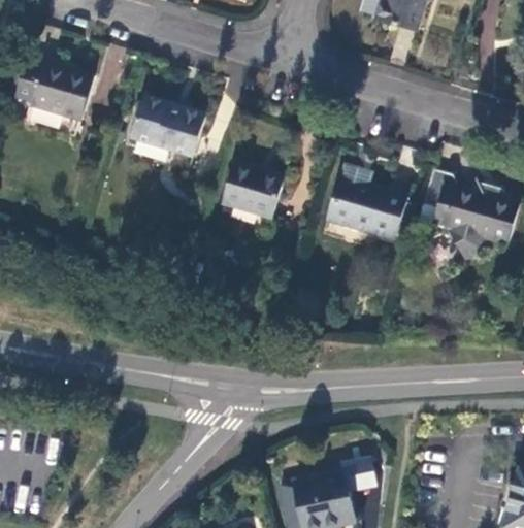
[(415,32),(424,0),(380,0),(374,20),(415,32)]
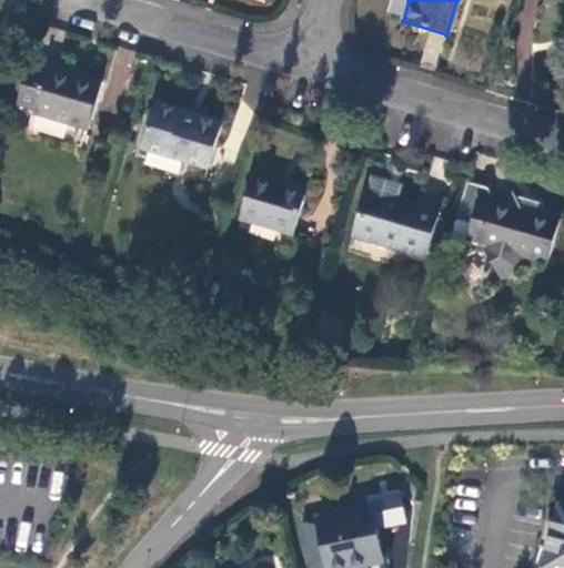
[(86,130),(101,83),(43,67),(43,70),(26,64),(13,104),(31,109),(31,113),(86,130)]
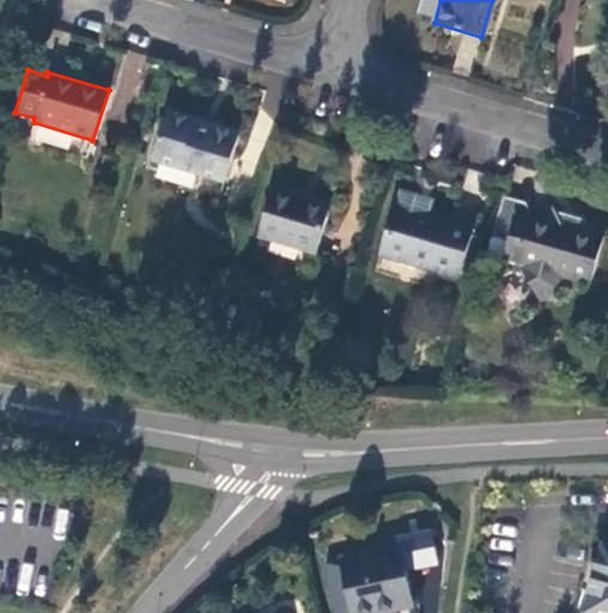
[(222,181),(237,132),(168,111),(153,161),(222,181)]
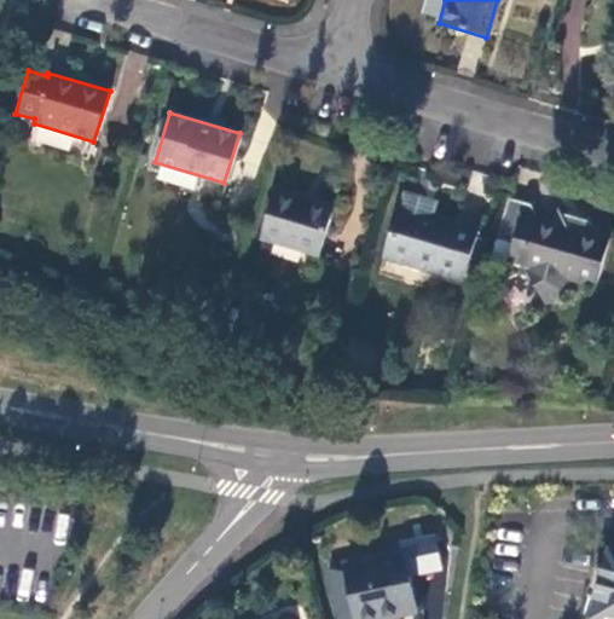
[(318,253),(331,208),(293,198),(294,195),(274,189),(260,236),(318,253)]
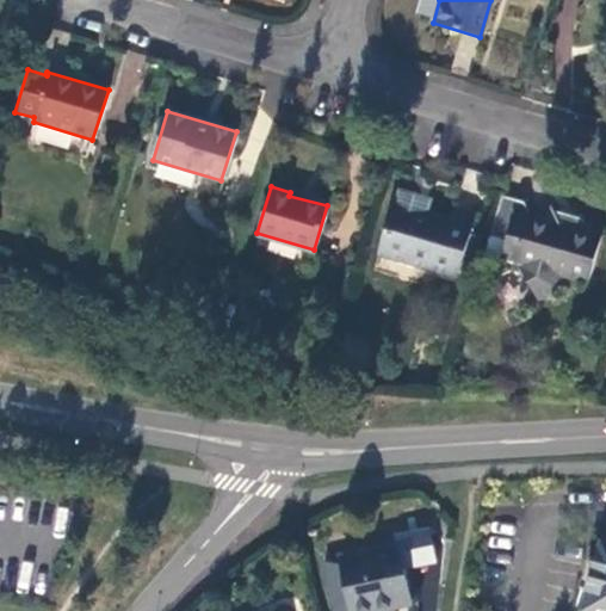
[(469,227),(427,215),(412,209),(416,195),(396,190),(376,254),(455,279),(456,272),(469,276),(480,239),(468,235),(469,227)]
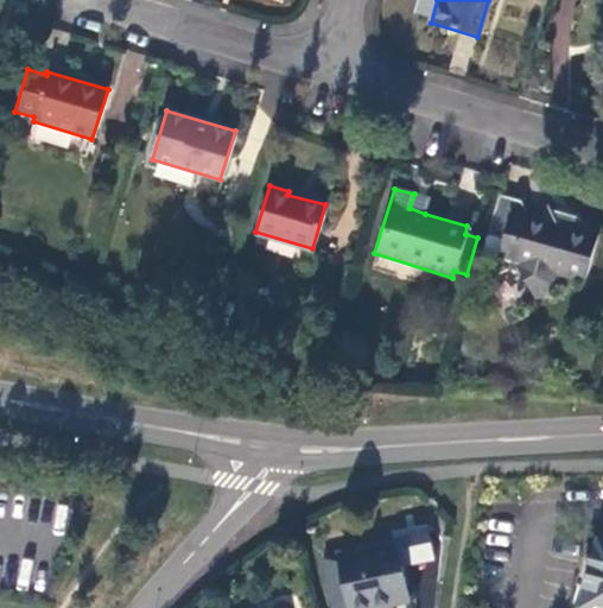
[(520,200),(495,192),(483,235),(500,242),(509,210),(528,215),(520,200)]
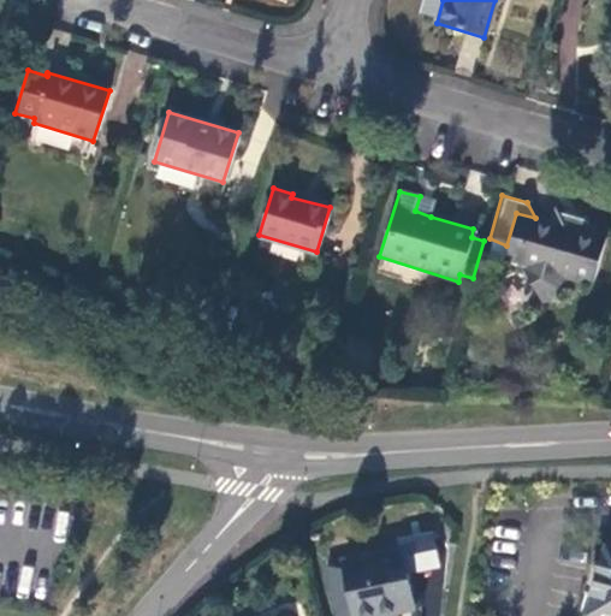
[(415,211),(431,217),(434,202),(420,196),(415,211)]
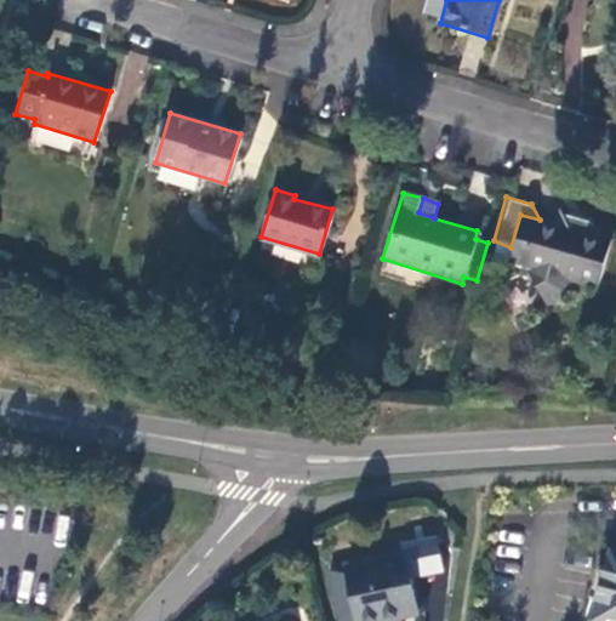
[(546,222),(540,220),(520,215),(511,248),(506,265),(523,268),(529,280),(545,306),(565,295),(555,277),(569,281),(595,289),(609,240),(598,237),(569,228),(564,212),(546,222)]
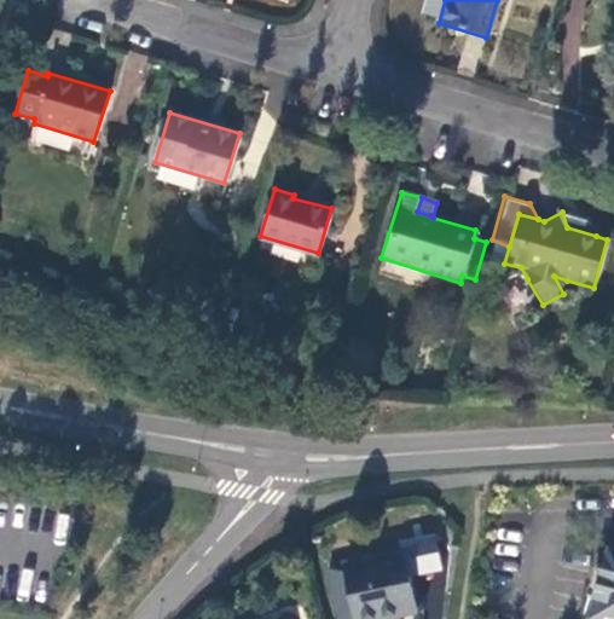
[(591,221),(562,212),(567,227),(596,236),(591,221)]
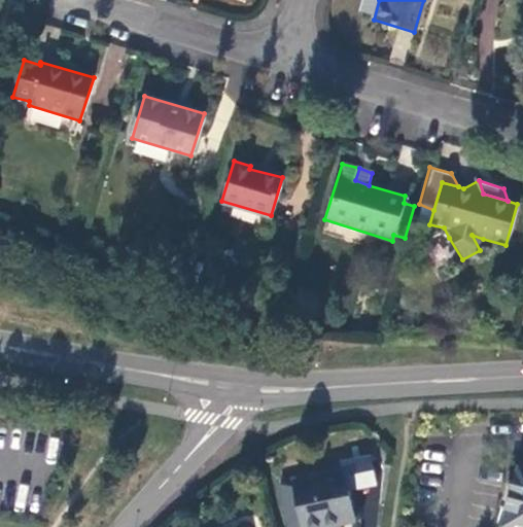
[(444,227),(429,224),(427,231),(449,238),(444,227)]
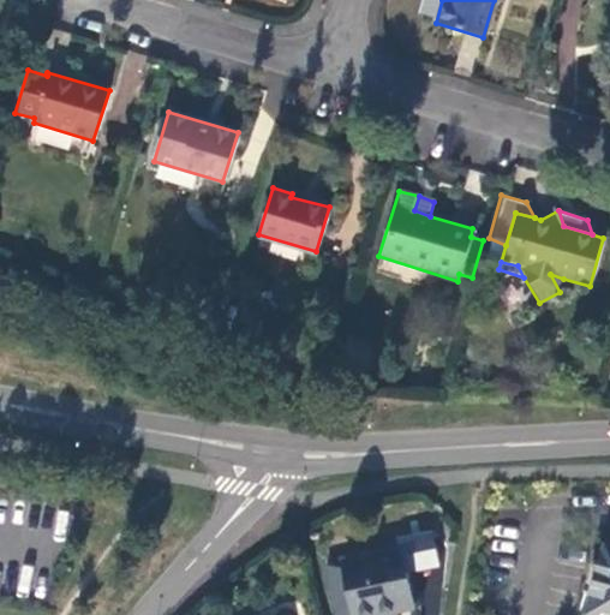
[(560,292),(563,279),(550,274),(560,292)]
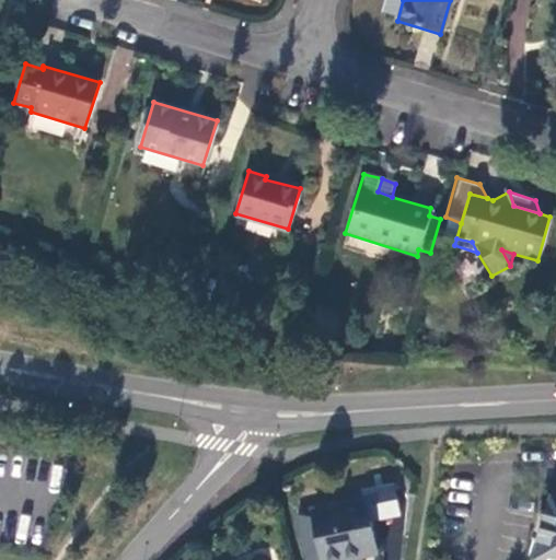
[(555,559),(555,496),(549,493),(529,559),(555,559)]
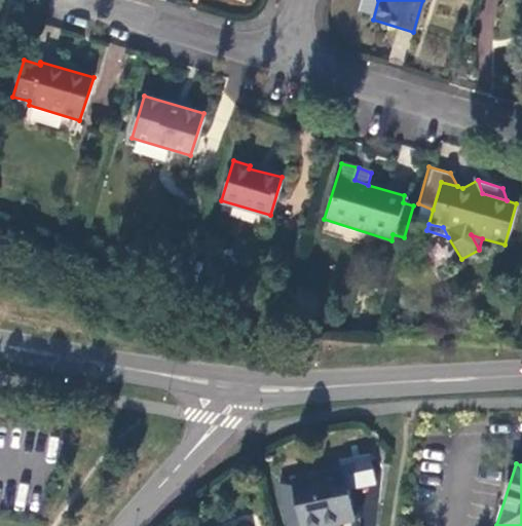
[(341,474),(277,487),(285,525),(334,525),(350,523),(341,474)]
